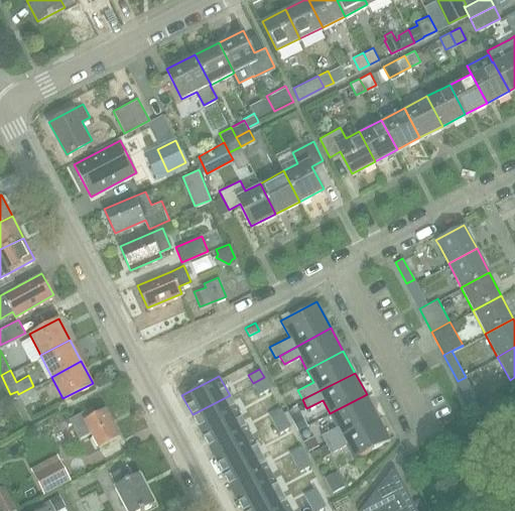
[(264,377),(253,383),(257,392),(269,386),(264,377)]
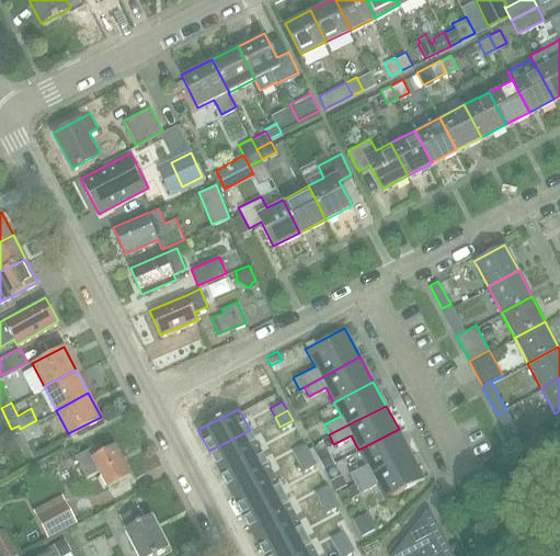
[(498,415),(512,441),(520,437),(506,410),(498,415)]
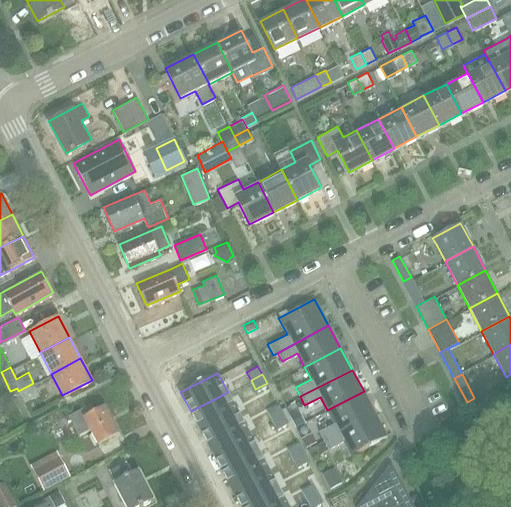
[(39,394),(33,383),(18,391),(24,402),(39,394)]
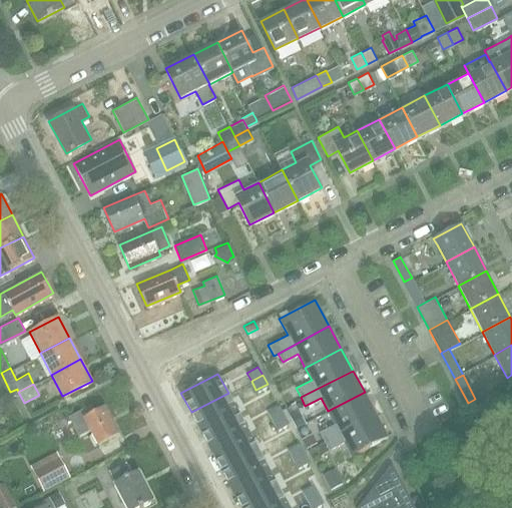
[(328,411),(335,423),(319,432),(324,442),(377,416),(365,392),(328,411)]
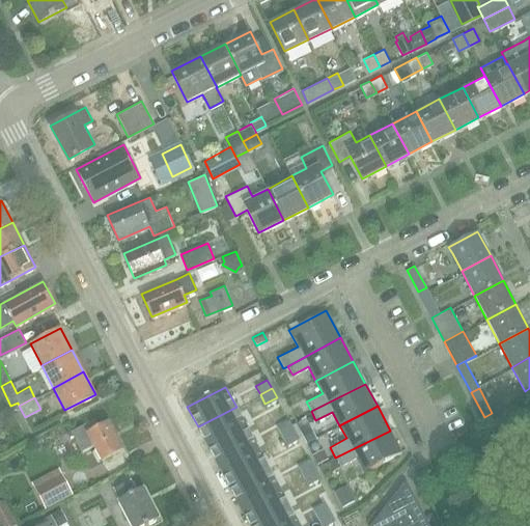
[(236,407),(198,426),(208,447),(247,426),(236,407)]
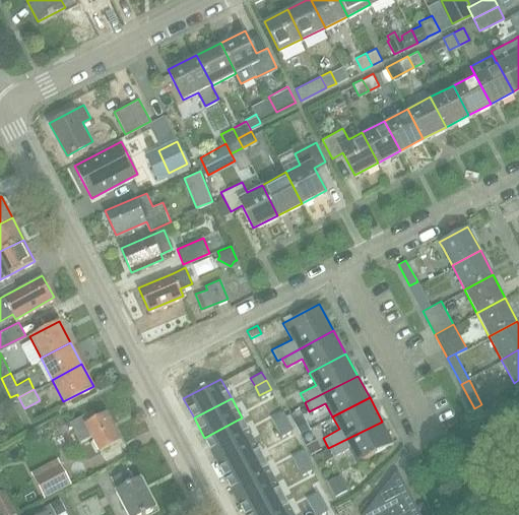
[(69,421),(79,441),(89,435),(99,451),(121,439),(106,411),(95,416),(91,409),(69,421)]
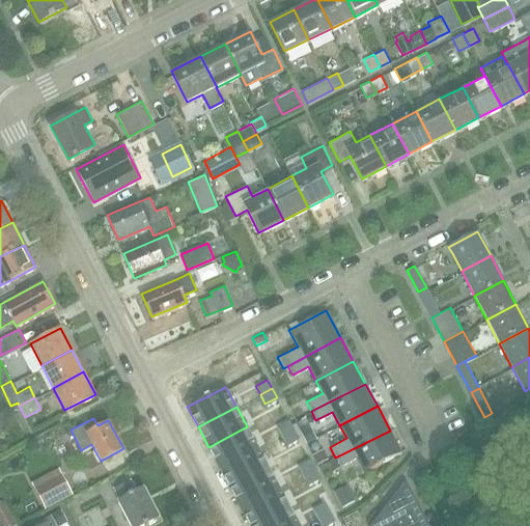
[(288,419),(277,425),(282,435),(293,428),(288,419)]
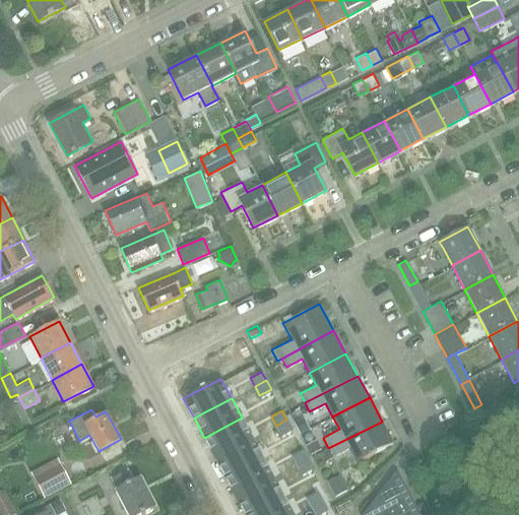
[(304,415),(294,420),(300,432),(310,427),(304,415)]
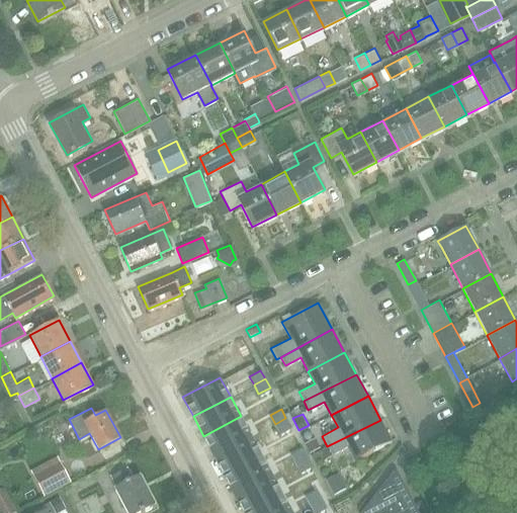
[(241,416),(203,436),(213,455),(251,435),(241,416)]
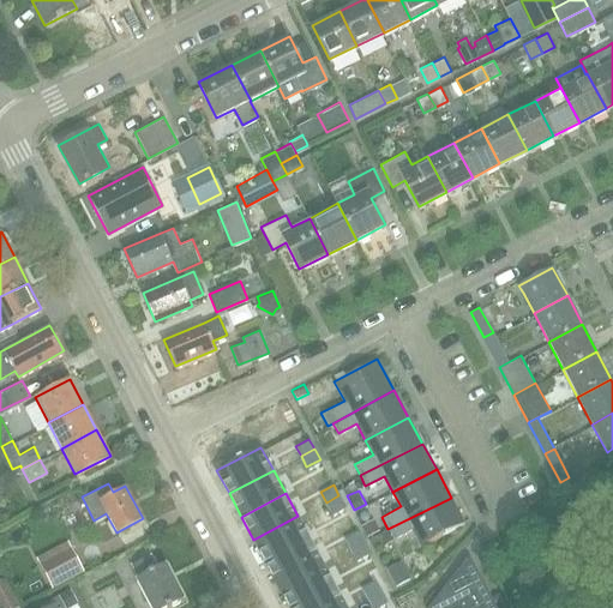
[(338,495),(326,503),(331,512),(344,506),(338,495)]
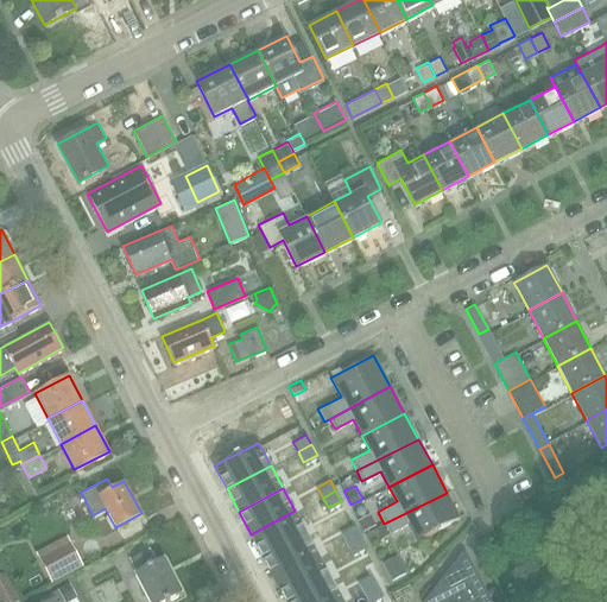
[(447,493),(384,524),(389,533),(409,523),(417,539),(460,517),(447,493)]
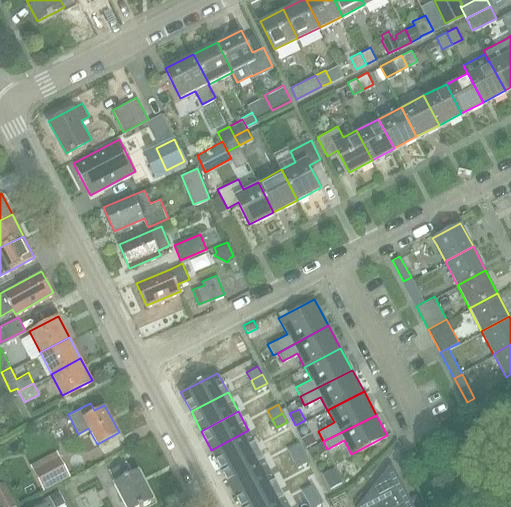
[(248,430),(211,450),(222,469),(259,449),(248,430)]
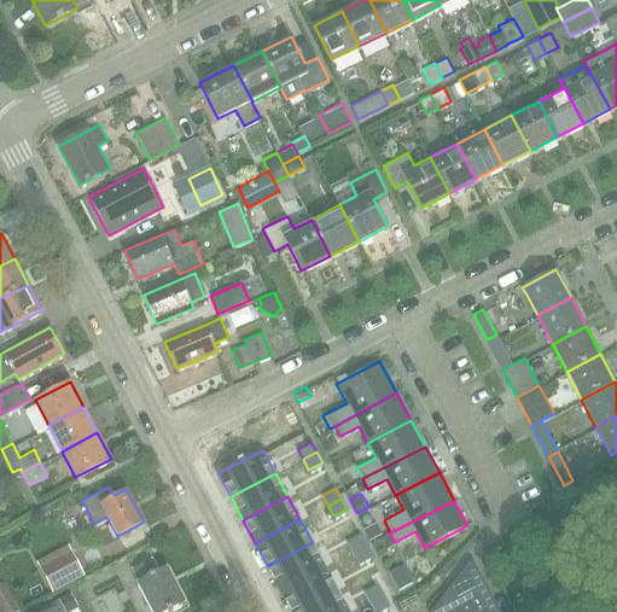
[(376,519),(364,526),(370,537),(382,530),(376,519)]
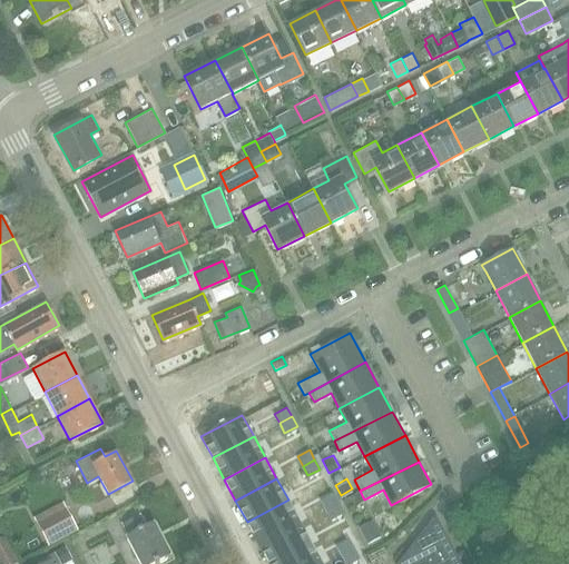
[(332,492),(320,498),(325,507),(337,501),(332,492)]
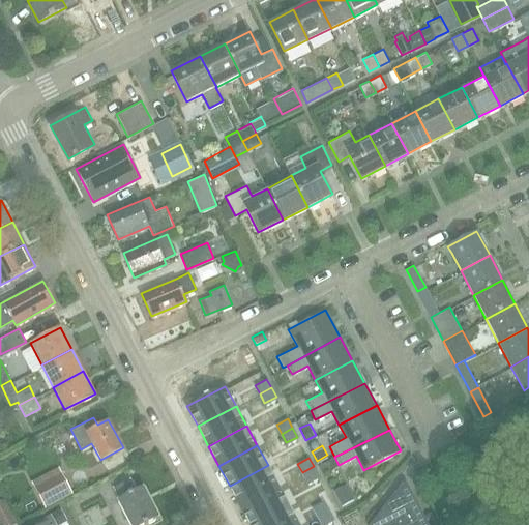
[(268,465),(230,486),(240,505),(278,486),(268,465)]
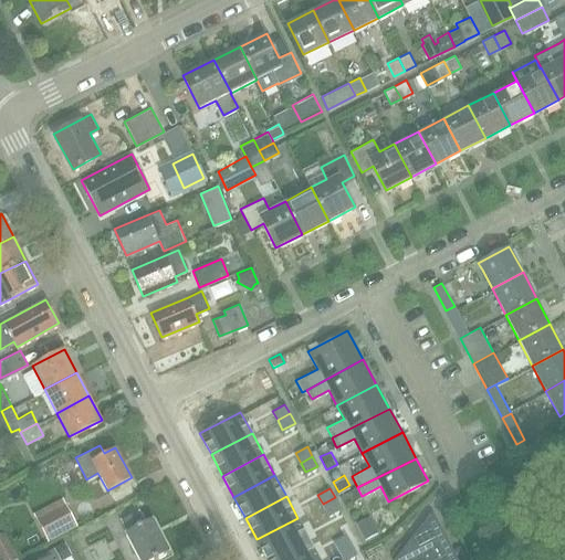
[(335,497),(323,504),(327,514),(339,508),(335,497)]
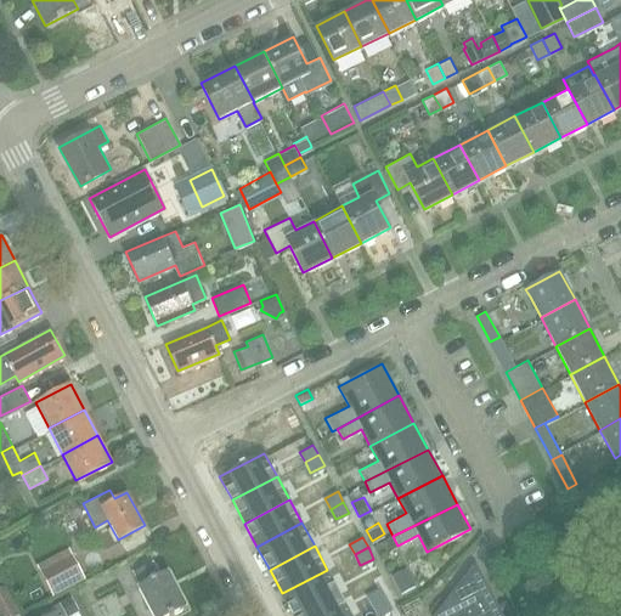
[(43,570),(54,591),(84,575),(73,554),(43,570)]
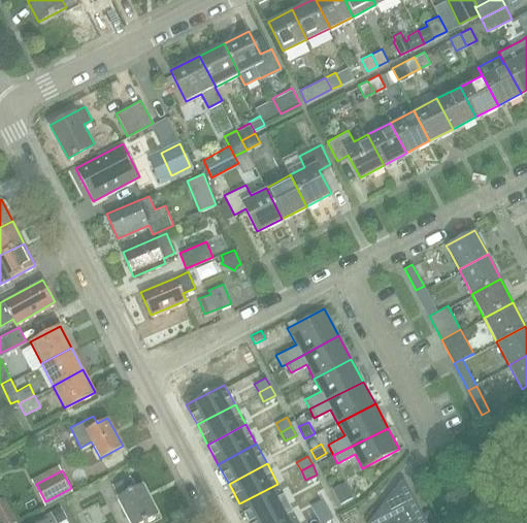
[(111,484),(118,496),(116,497),(129,522),(139,522),(158,514),(142,484),(135,487),(128,475),(111,484)]
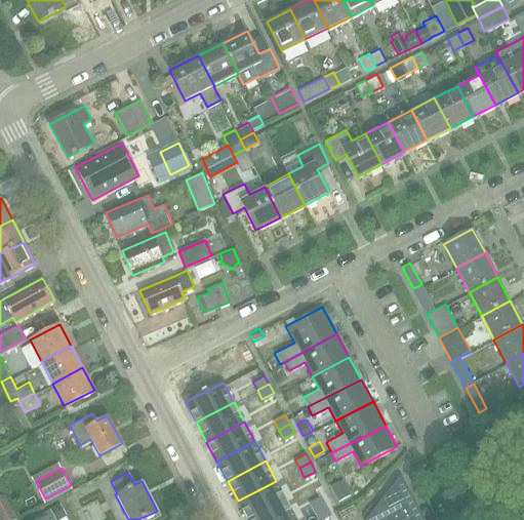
[(350,491),(345,480),(331,487),(337,498),(350,491)]
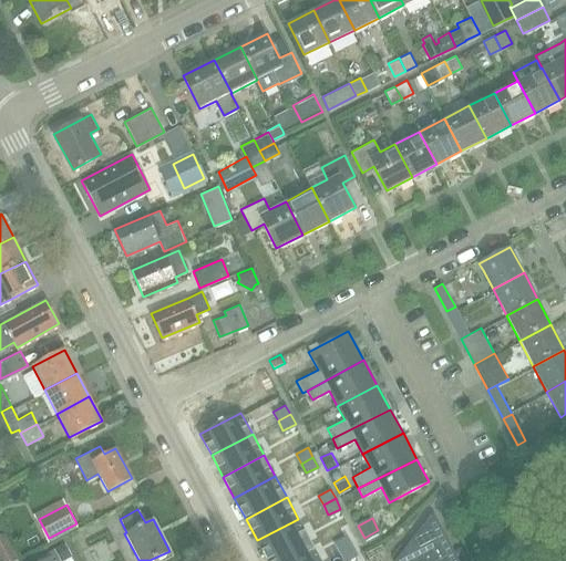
[(298,519),(257,540),(268,560),(269,560),(309,540),(298,519)]
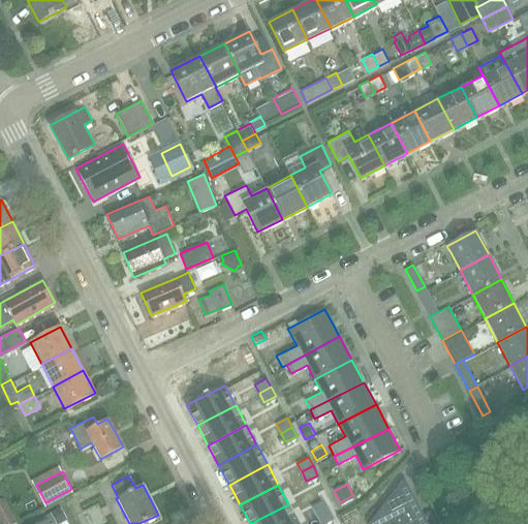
[(371,519),(367,523),(429,523),(412,491),(409,492),(400,497),(396,500),(394,500),(390,492),(371,519)]
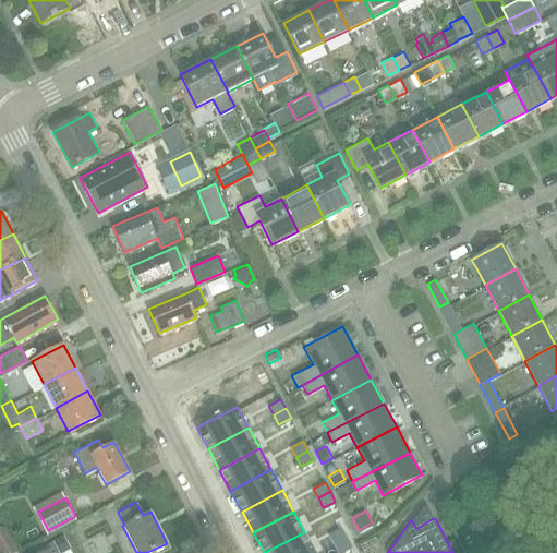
[(0,550),(1,552),(9,552),(19,549),(5,525),(0,528),(0,550)]
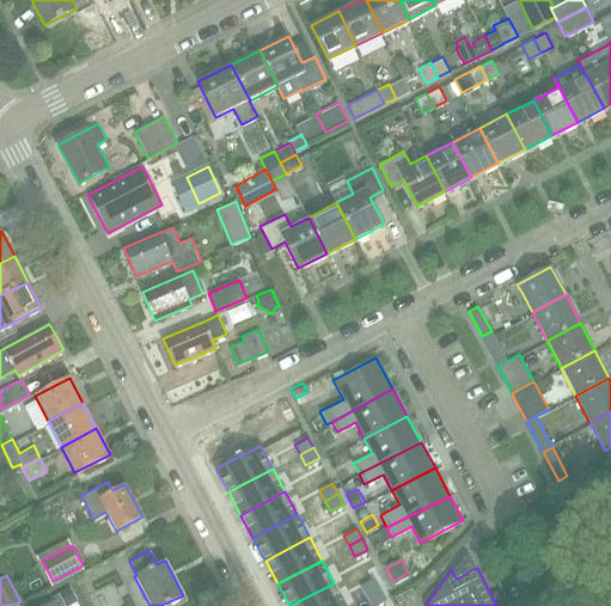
[(373,577),(360,585),(366,595),(379,588),(373,577)]
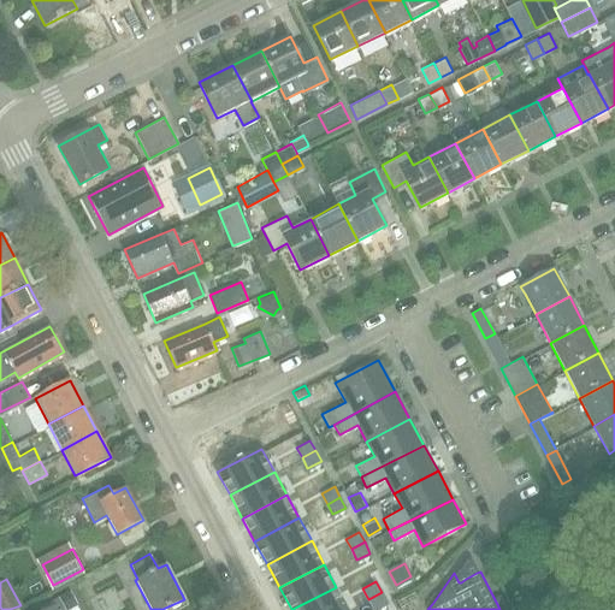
[(348,609),(336,587),(293,609),(348,609)]
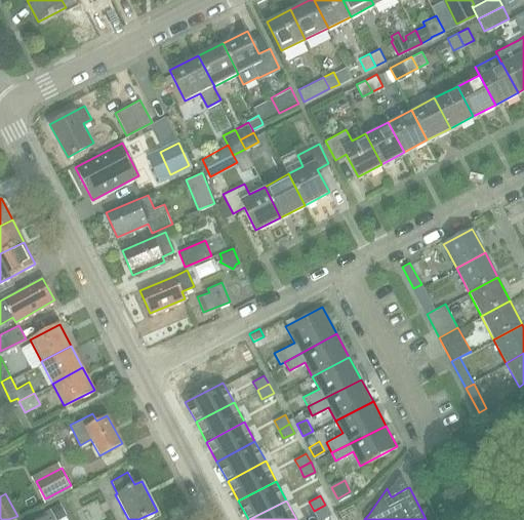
[(58,502),(50,506),(56,518),(66,513),(58,502)]
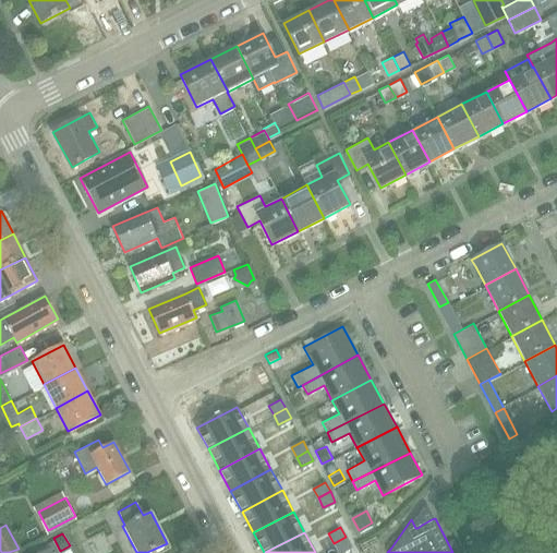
[(346,537),(334,543),(338,552),(351,547),(346,537)]
